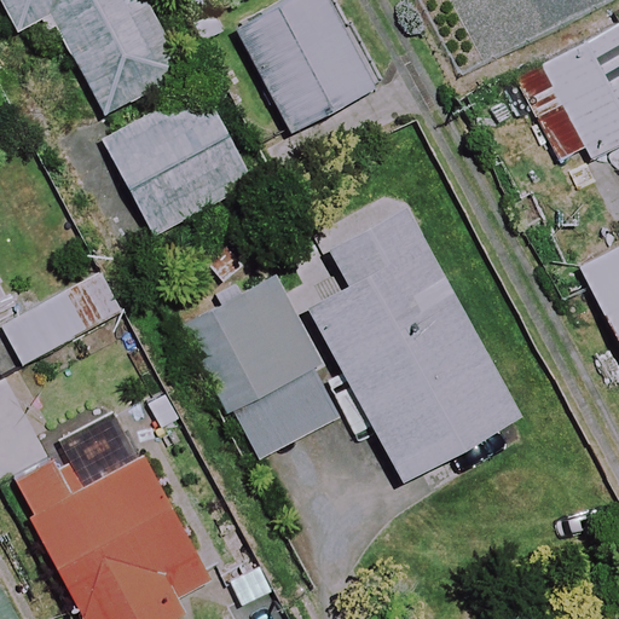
[(180,75),(143,0),(0,0),(16,30),(51,13),(102,115),(180,75)]
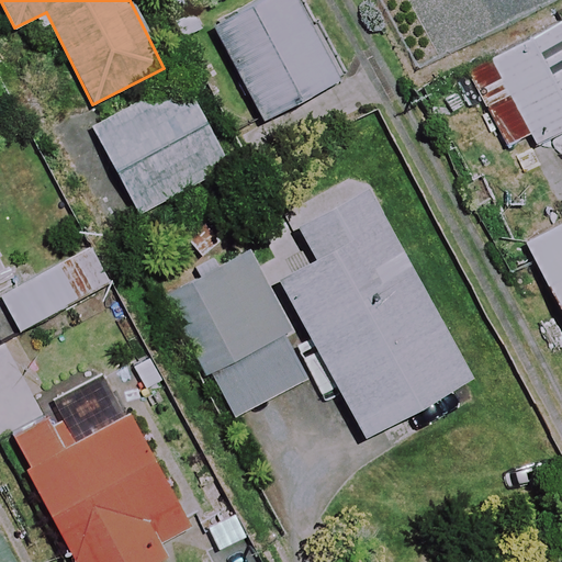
[(336,79),(293,0),(262,0),(215,25),(265,117),(336,79)]
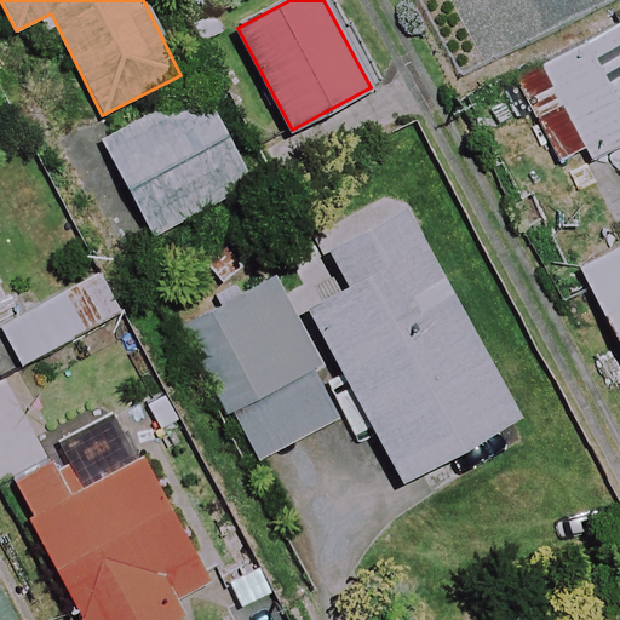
[(619,24),(541,64),(590,159),(619,143),(619,24)]
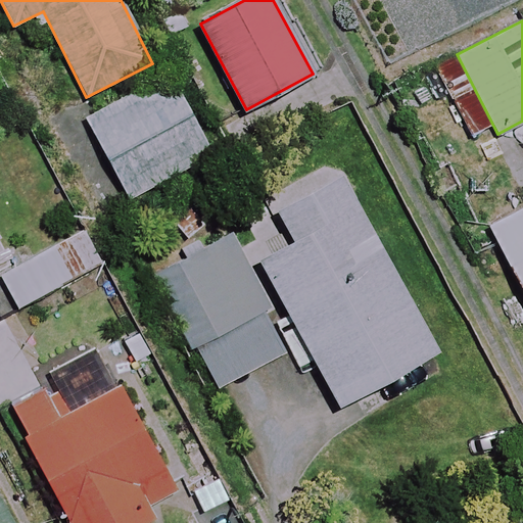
[(212,154),(173,77),(90,120),(130,197),(212,154)]
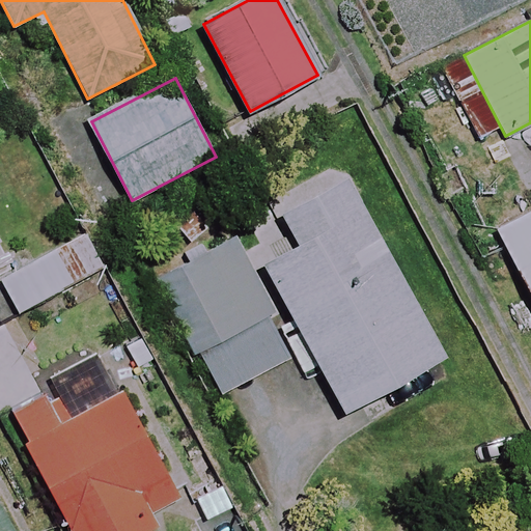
[(443,357),(345,176),(280,212),(299,245),(264,263),(343,411),(443,357)]
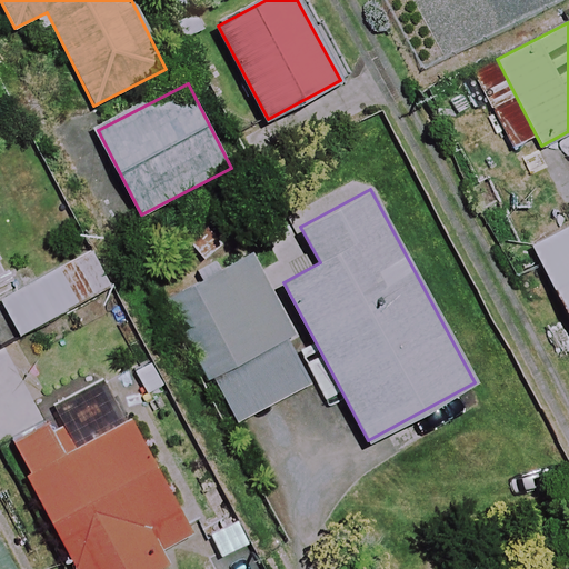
[(568,226),(531,246),(568,320),(568,226)]
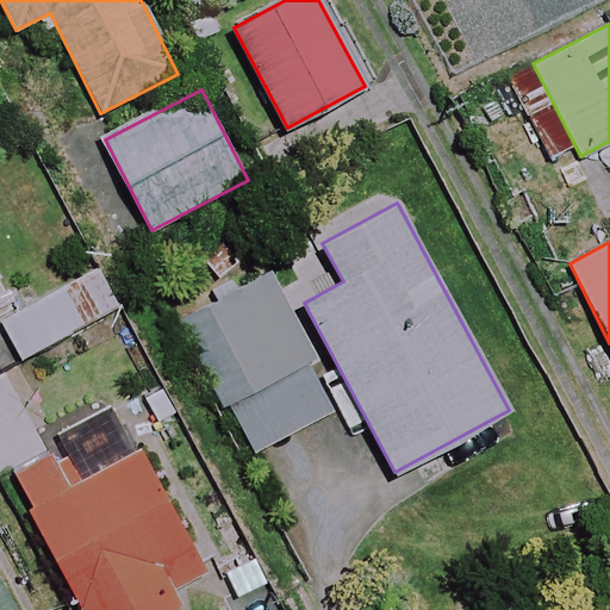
[(118,306),(98,269),(2,323),(23,360),(118,306)]
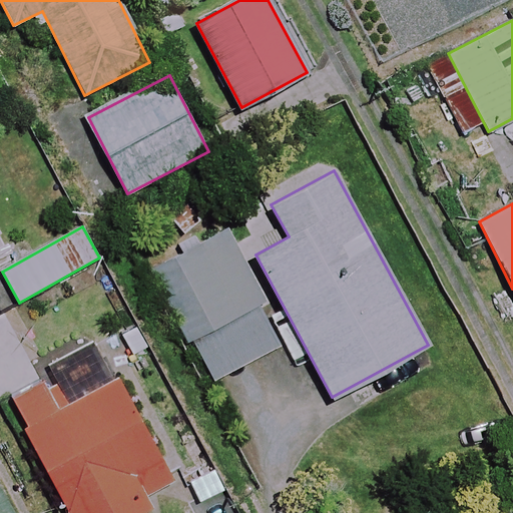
[(283,345),(227,227),(150,265),(205,382),(283,345)]
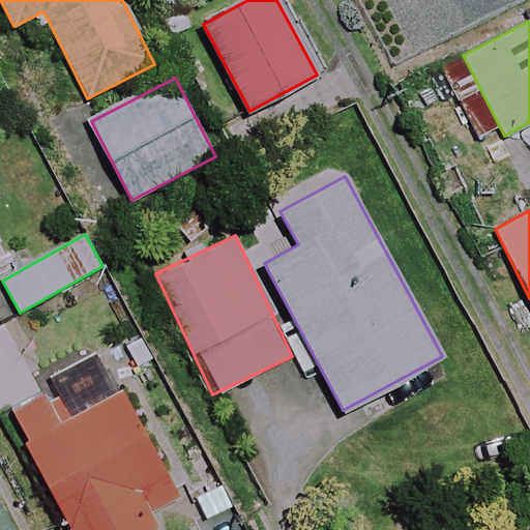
[(178,495),(125,390),(60,423),(49,400),(16,416),(72,529),(145,529),(156,525),(149,509),(178,495)]
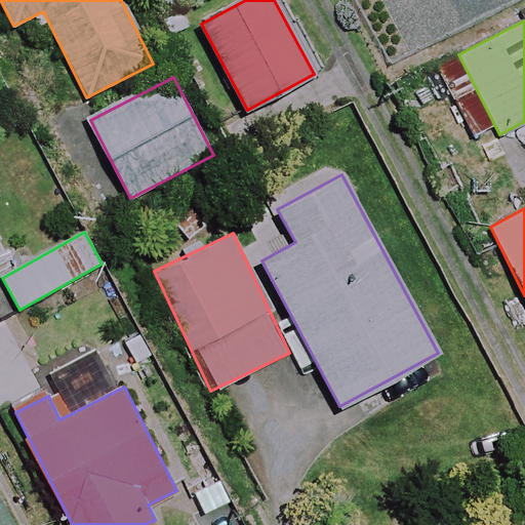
[(0,524),(13,524),(0,496),(0,524)]
